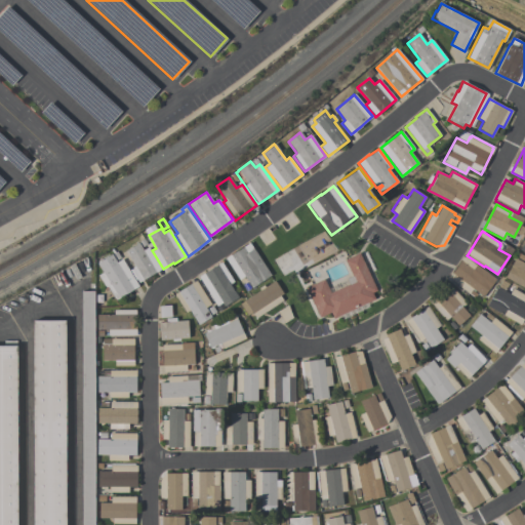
[(271,275),(251,287),(244,276),(239,279),(225,258),(249,242),(271,275)]
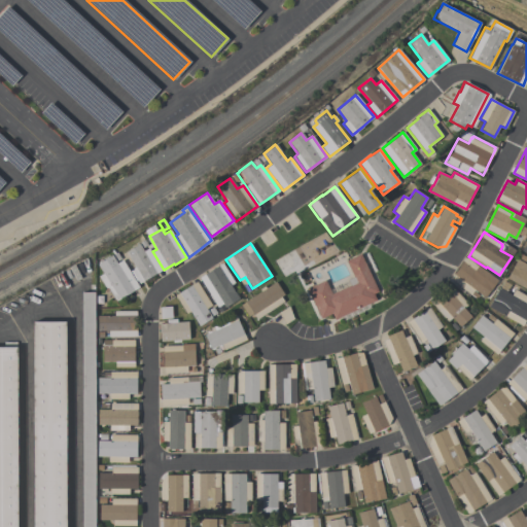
[(161,270),(139,283),(137,280),(136,281),(130,271),(135,268),(126,251),(139,244),(143,251),(148,248),(161,270)]
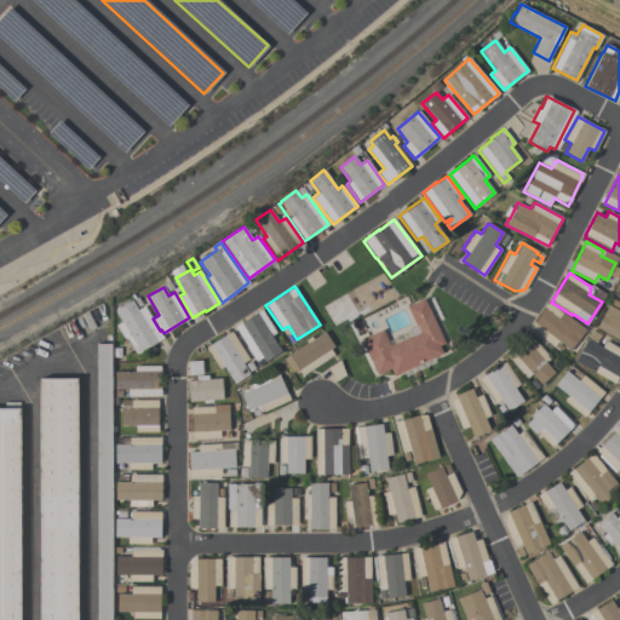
[(445,343),(438,346),(442,354),(394,377),(390,369),(377,375),(361,340),(383,329),(390,345),(412,336),(409,329),(415,326),(407,306),(424,299),(445,343)]
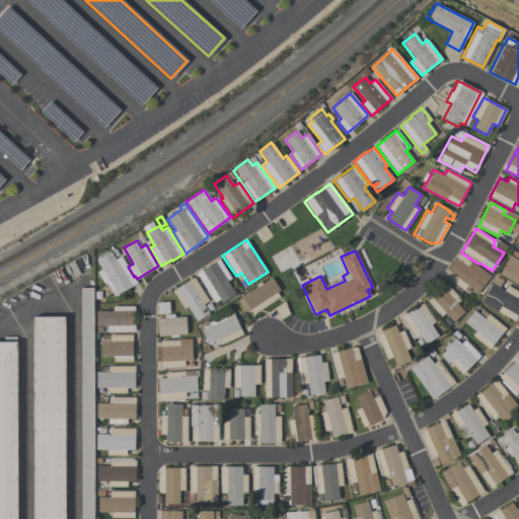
[(137,283),(115,296),(106,284),(104,285),(96,272),(101,270),(95,261),(110,251),(115,260),(121,255),(137,283)]
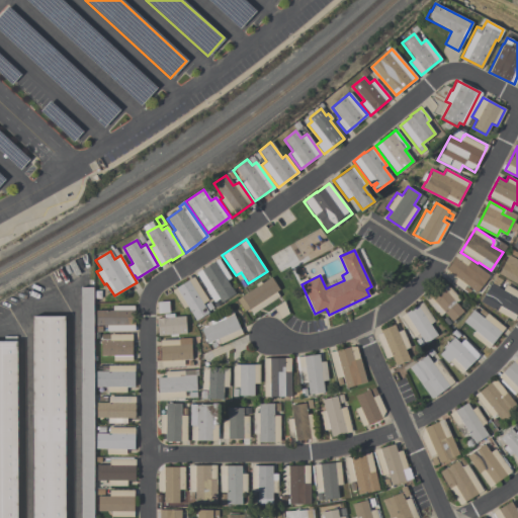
[(489,275),(477,292),(466,284),(465,286),(470,290),(467,294),(442,274),(458,252),(489,275)]
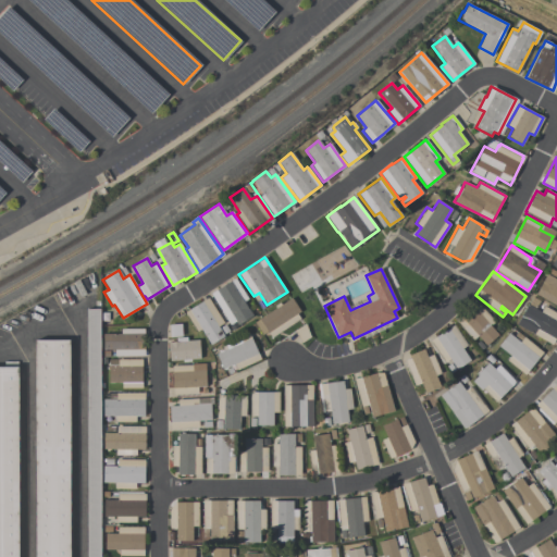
[(556,280),(556,306),(554,305),(554,306),(548,302),(548,301),(535,294),(546,274),(556,280)]
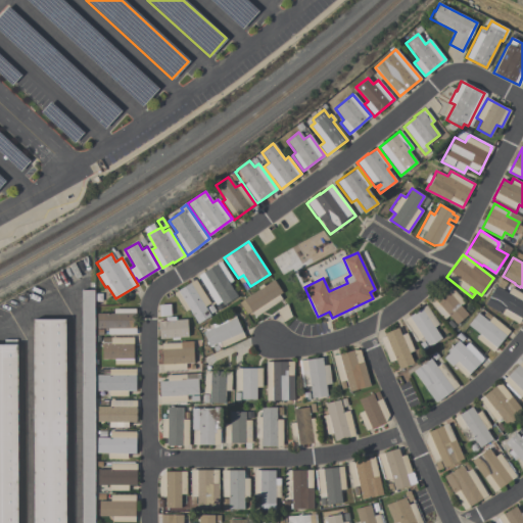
[(232,280),(228,283),(233,290),(237,296),(218,308),(215,303),(197,276),(220,260),(232,280)]
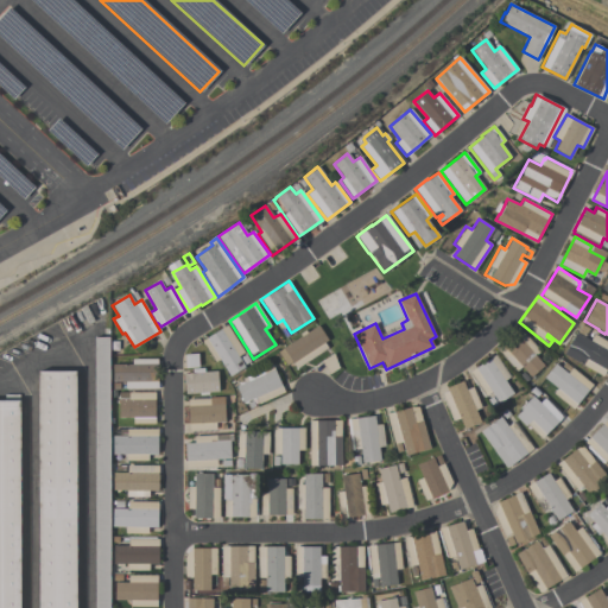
[(244,352),(238,356),(245,367),(229,375),(219,359),(215,361),(202,341),(227,324),(244,352)]
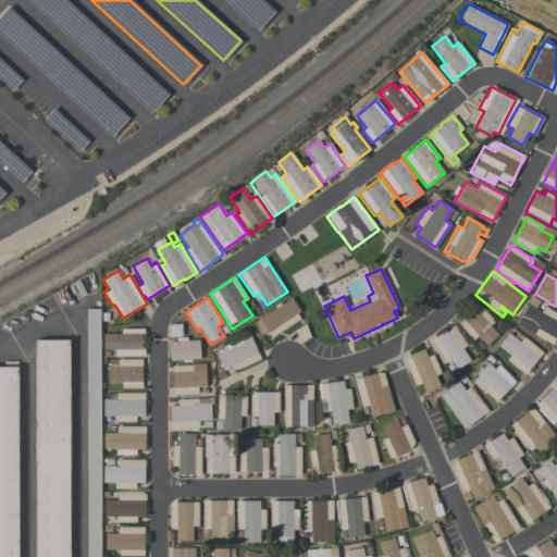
[(275,308),(274,306),(279,302),(281,305),(291,297),(299,311),(296,313),(299,319),(271,337),(259,320),(275,308)]
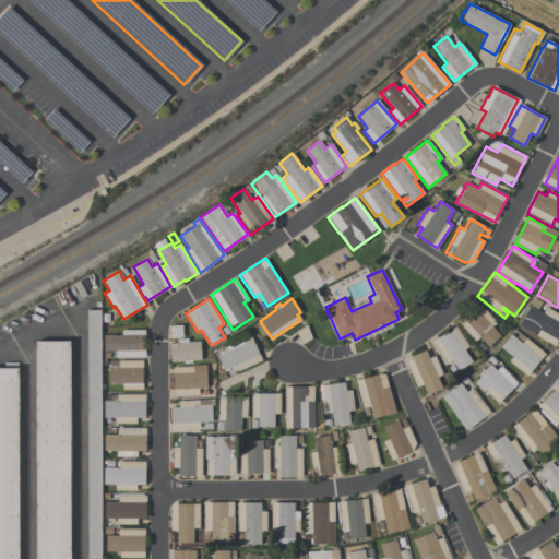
[(472,305),(478,312),(483,308),(497,322),(491,326),(500,335),(488,347),(479,337),(475,341),(455,320),(472,305)]
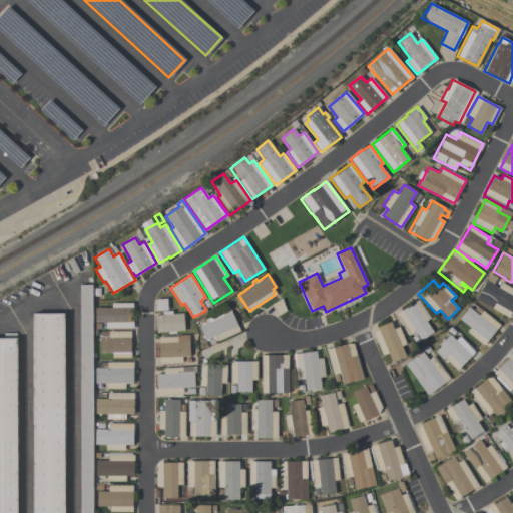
[(498,287),(501,282),(512,289),(512,308),(508,318),(475,298),(486,280),(498,287)]
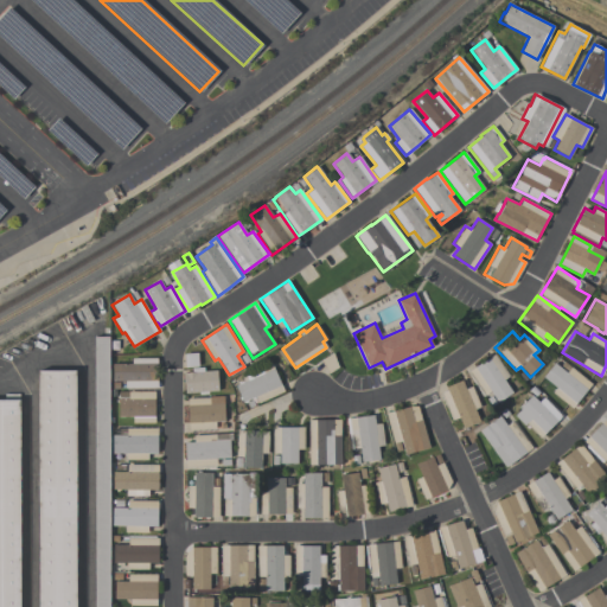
[(109,337),(109,606),(94,606),(94,337),(109,337)]
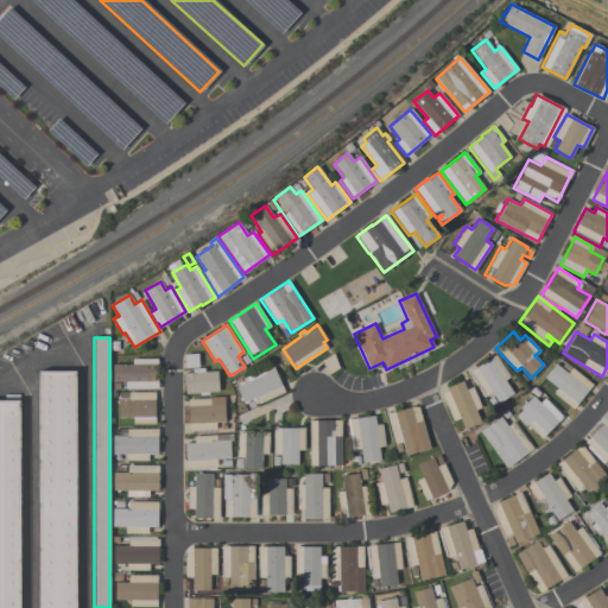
[(184,354),(197,354),(198,367),(185,368),(184,354)]
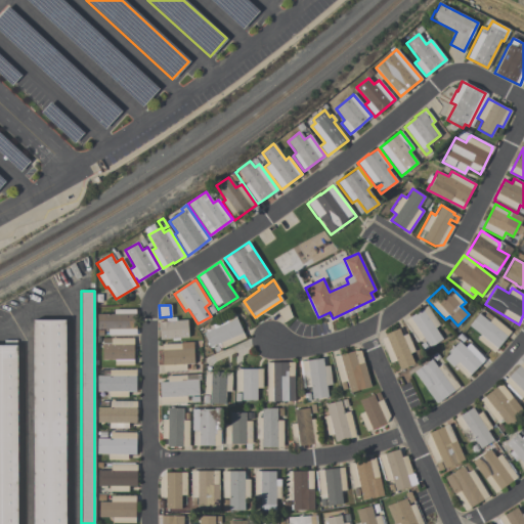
[(427,306),(439,324),(434,328),(442,339),(429,347),(423,338),(418,341),(404,320),(427,306)]
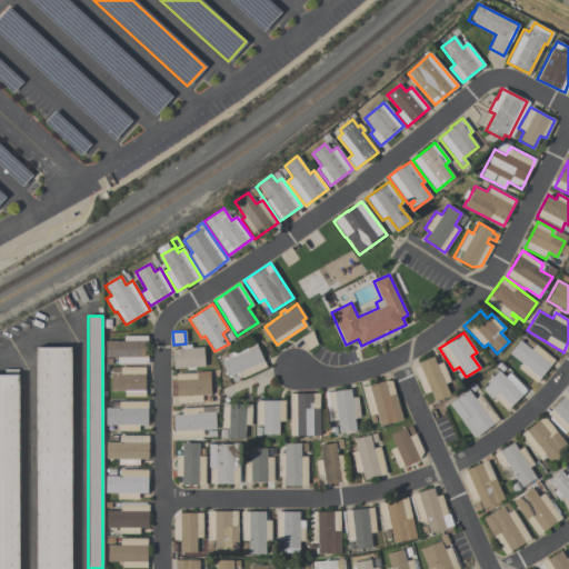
[(147,336),(147,363),(117,363),(117,358),(106,358),(106,341),(123,341),(123,336),(147,336)]
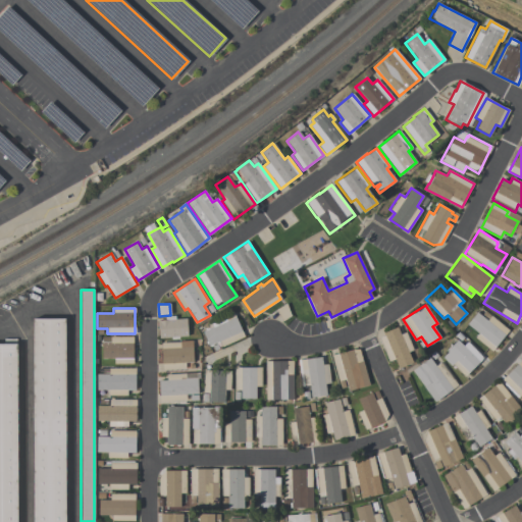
[(221,347),(219,341),(209,346),(202,331),(209,328),(207,323),(232,312),(244,336),(221,347)]
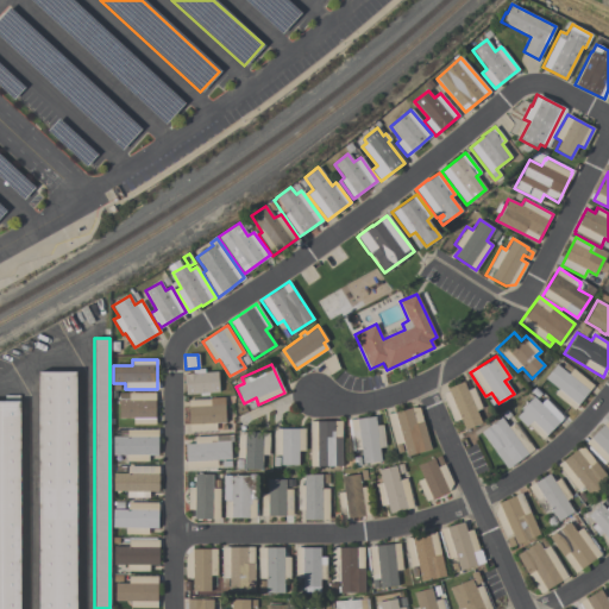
[(569,374),(572,369),(594,385),(573,409),(553,394),(558,389),(545,378),(556,364),(569,374)]
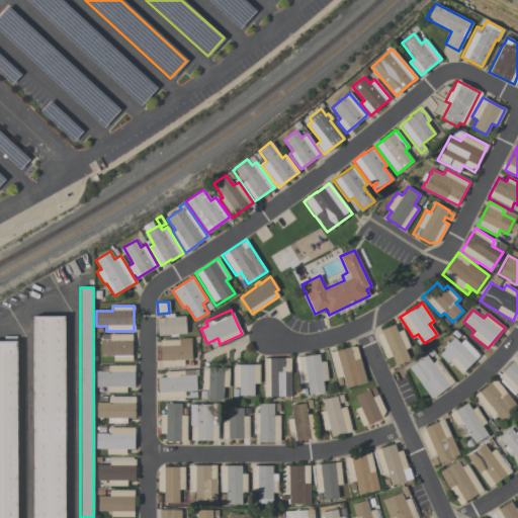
[(157,327),(156,327),(156,318),(163,318),(163,314),(174,314),(174,317),(185,316),(186,334),(158,336),(157,327)]
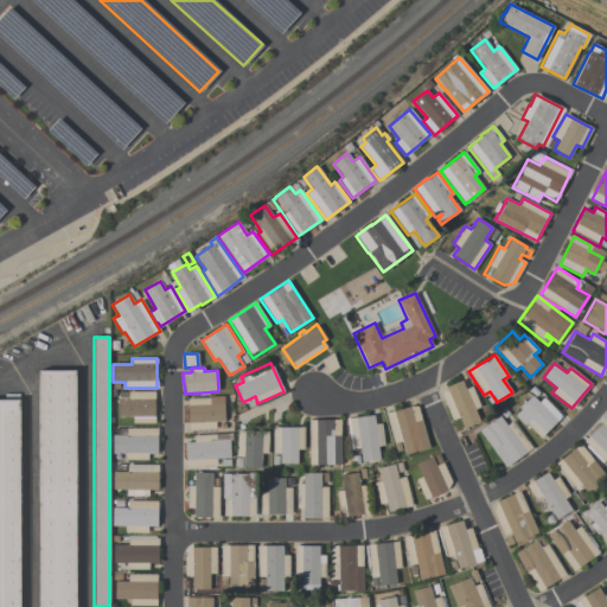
[(75,606),(38,606),(38,371),(75,371),(75,606)]
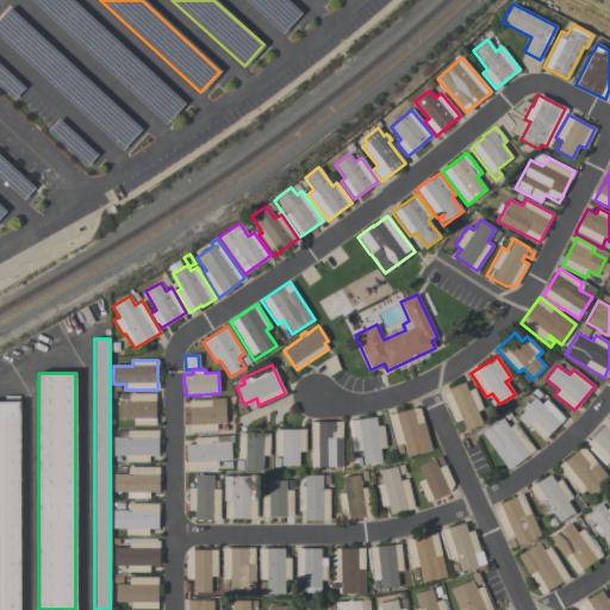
[(468,391),(474,388),(483,409),(477,411),(481,423),(466,430),(461,419),(459,421),(460,424),(456,427),(454,422),(443,396),(449,392),(447,390),(464,383),(468,391)]
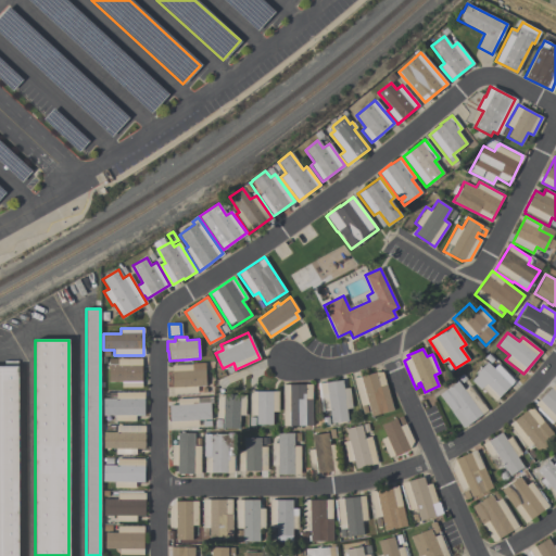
[(141,388),(122,388),(121,382),(109,382),(109,365),(109,358),(141,358),(141,388)]
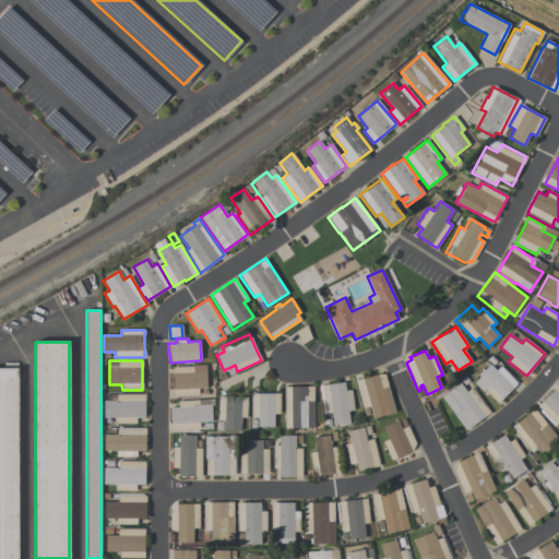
[(496,370),(501,366),(518,383),(497,404),(484,391),(483,392),(474,382),(479,377),(478,376),(489,364),(496,370)]
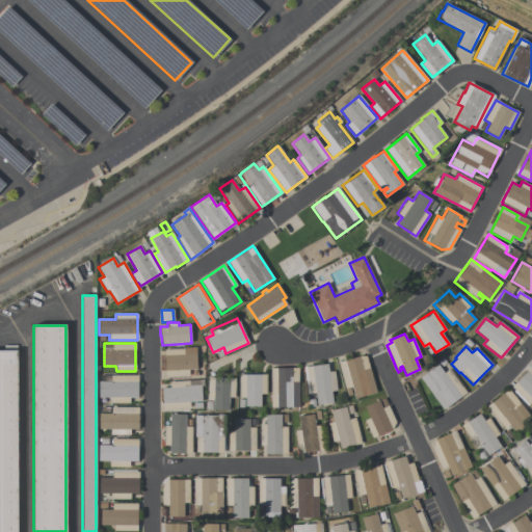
[(195,348),(196,369),(188,369),(188,376),(165,377),(164,349),(195,348)]
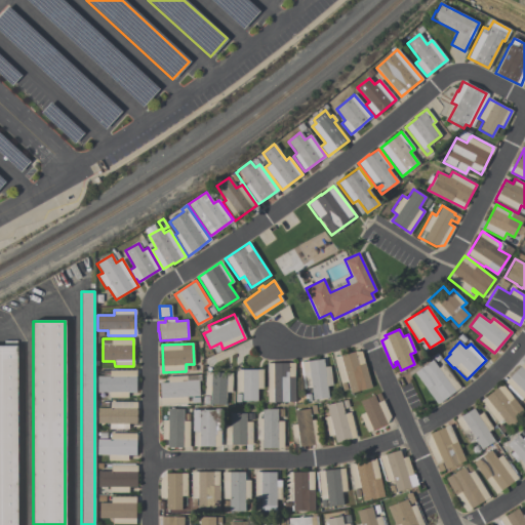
[(16,524),(0,524),(0,347),(16,347),(16,524)]
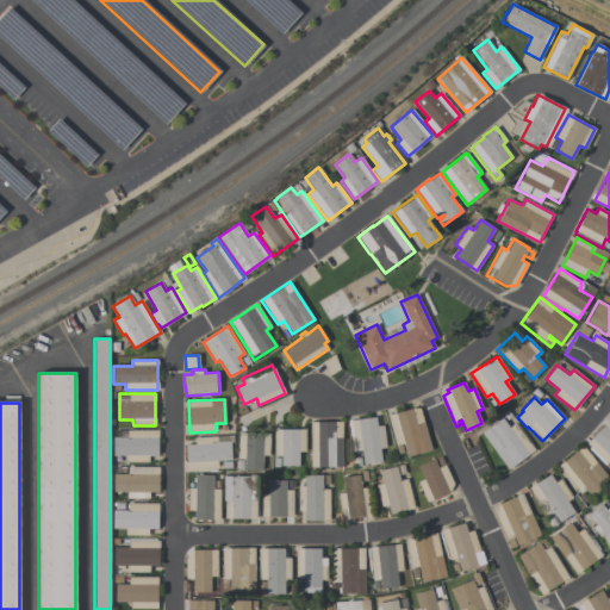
[(431,449),(406,456),(403,443),(396,446),(387,415),(412,409),(419,409),(431,449)]
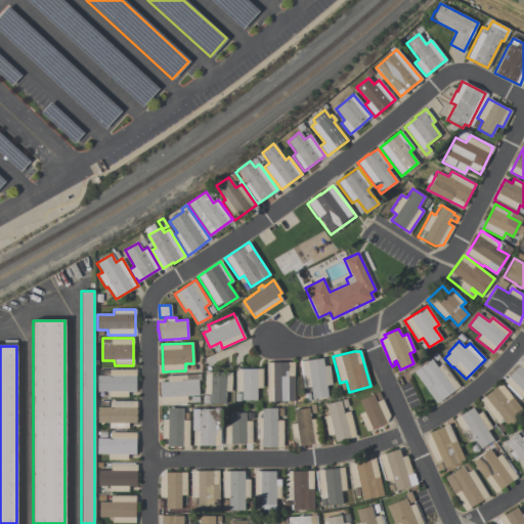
[(323,366),(329,365),(332,385),(325,385),(328,396),(312,398),(310,387),(303,388),(299,361),(322,358),(323,366)]
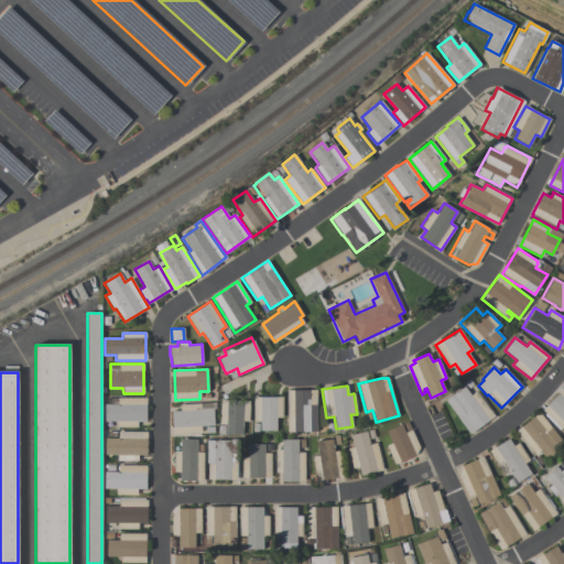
[(494,416),(469,434),(445,400),(464,387),(470,396),(476,391),(494,416)]
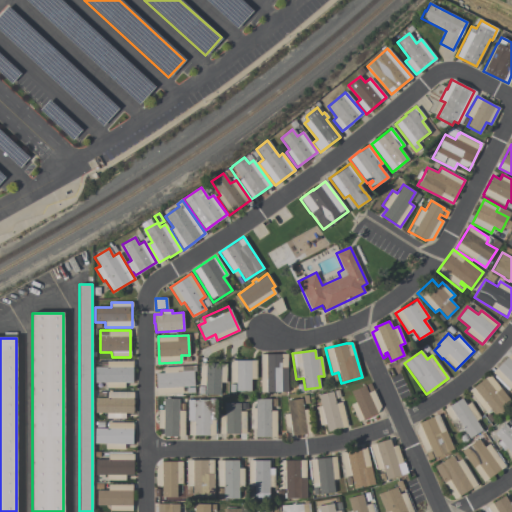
[(511,354),(511,386),(509,389),(492,372),(511,353),(511,354)]
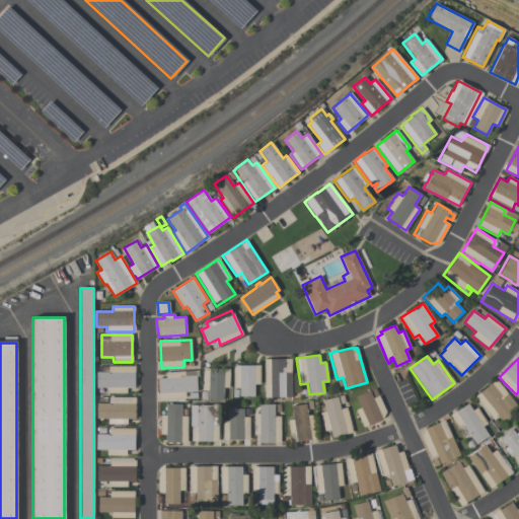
[(291,397),(264,397),(264,359),(291,359),(291,397)]
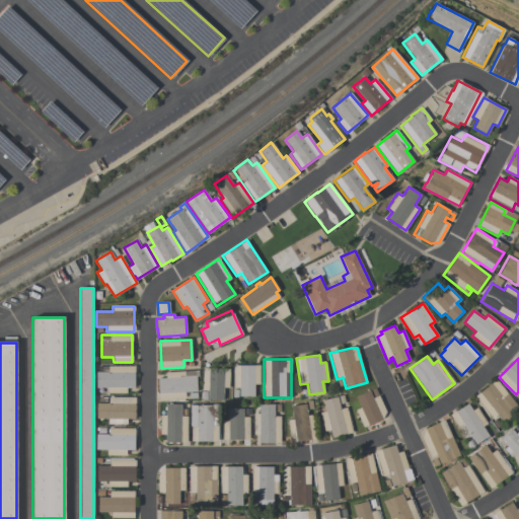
[(260,365),(260,384),(254,384),(254,396),(239,396),(239,387),(233,387),(233,365),(260,365)]
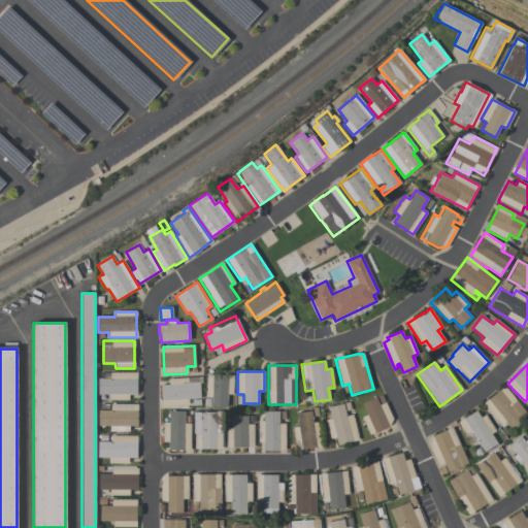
[(136,372),(136,394),(128,394),(128,400),(109,400),(109,394),(97,394),(97,378),(101,378),(101,372),(136,372)]
